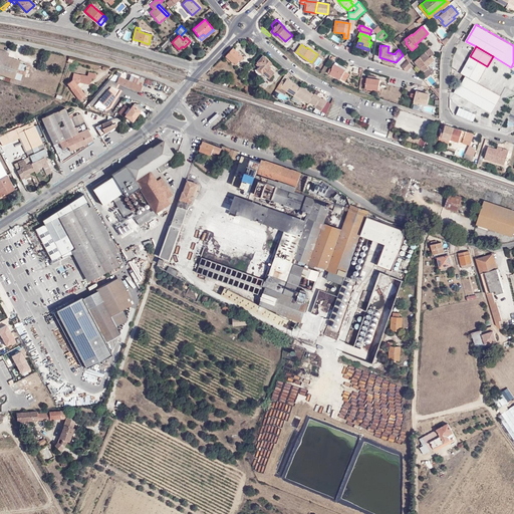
[(435,53),(430,48),(415,61),(424,72),(424,74),(427,77),(435,71),(432,67),(429,67),(428,66),(435,60),(432,56),(435,53)]
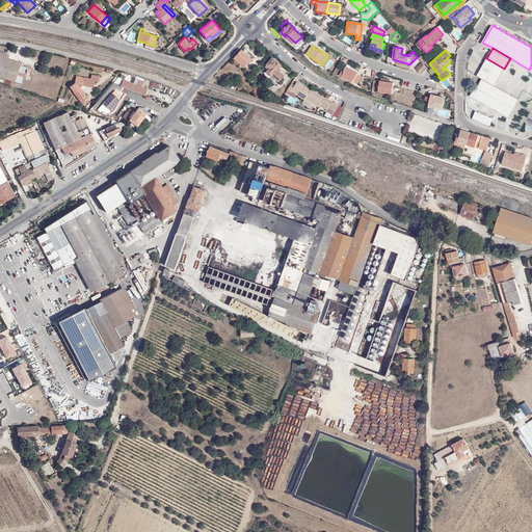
[(250,59),(241,51),(233,60),(237,64),(239,62),(243,68),(250,59)]
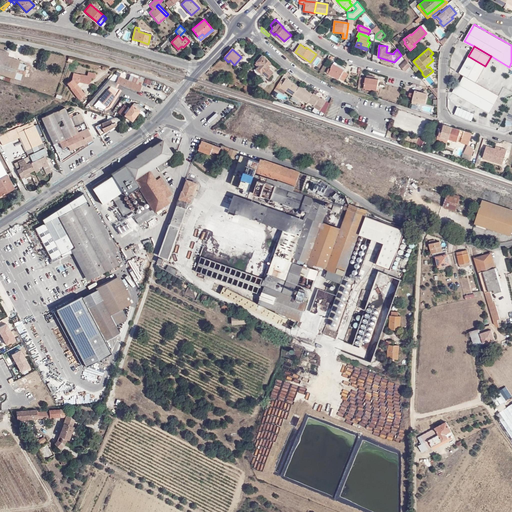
[(6,57),(7,53),(0,51),(0,74),(13,80),(18,64),(19,61),(6,57)]
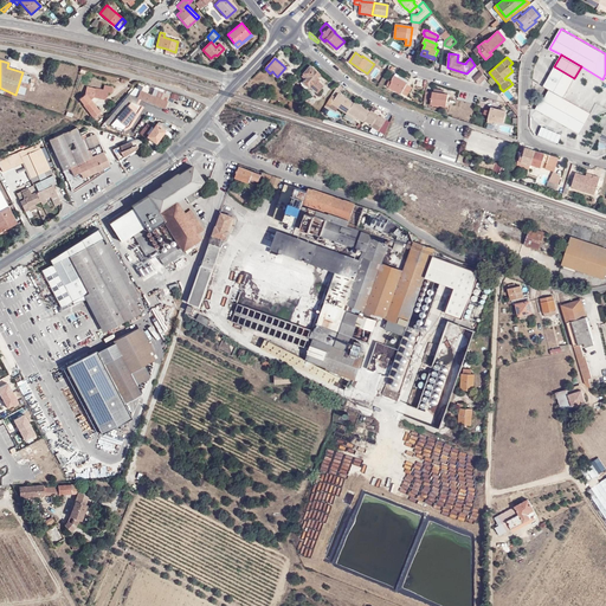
[(317,77),(321,75),(311,66),(304,73),(308,78),(304,82),(309,88),(311,86),(318,92),(324,86),(318,81),(320,79),(317,77)]
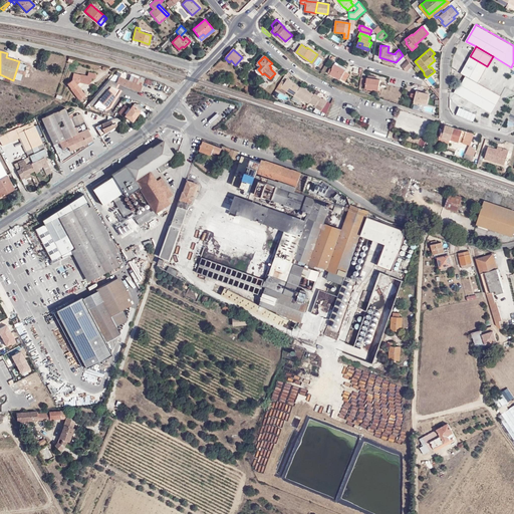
[(478,81),(487,66),(470,56),(461,72),(467,75),(466,77),(470,79),(462,94),(492,111),(501,95),(478,81)]
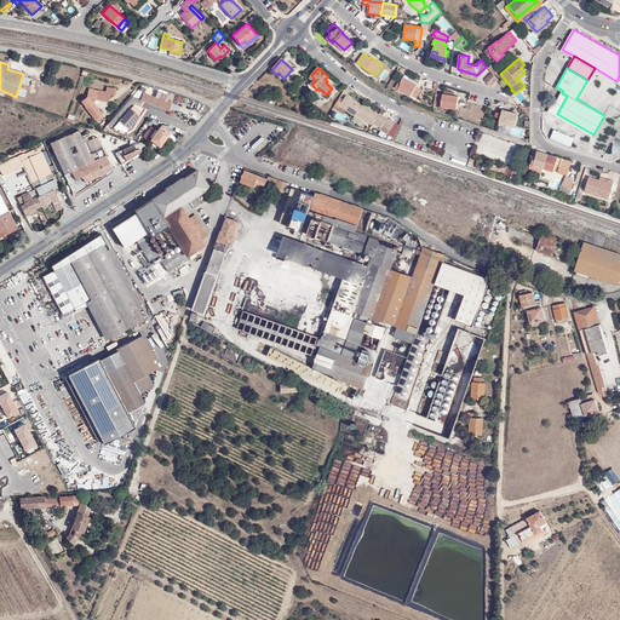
[(492,73),(484,80),(489,86),(491,86),(493,85),(498,80),(493,75),(492,73)]
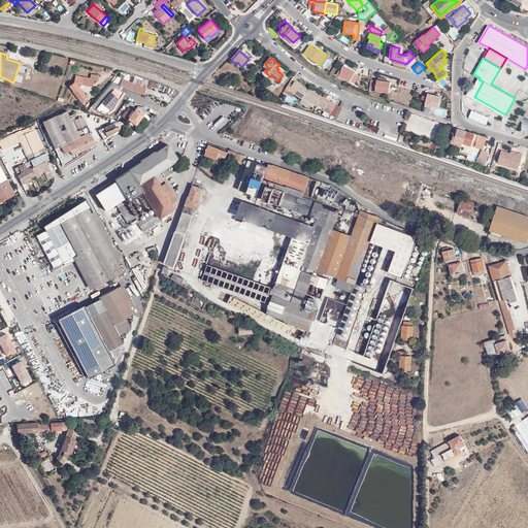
[(20,85),(26,68),(19,66),(13,83),(20,85)]
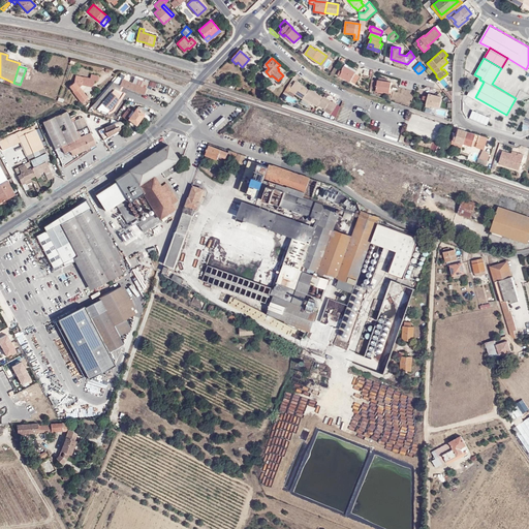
[(347,68),(344,66),(341,70),(342,71),(341,72),(339,71),(337,74),(350,83),(350,82),(355,84),(360,76),(354,73),(355,72),(356,70),(349,66),(347,68)]
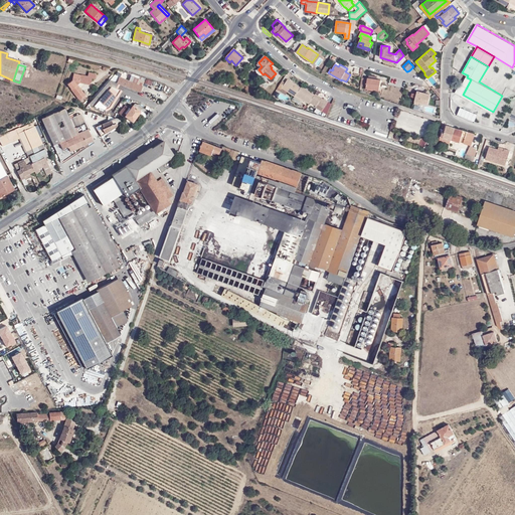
[(89,73),(87,78),(86,86),(90,87),(92,79),(95,79),(96,74),(89,73)]
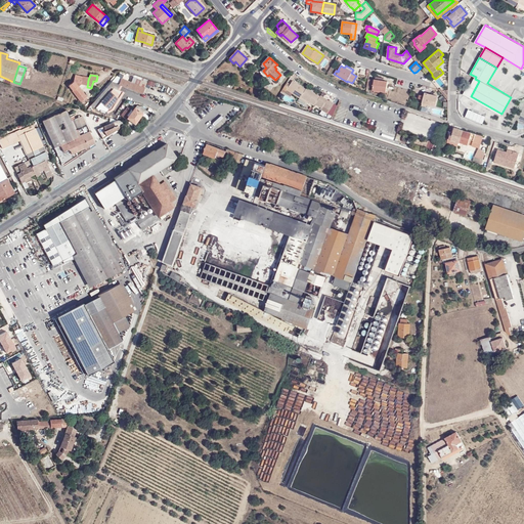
[(78,88),(81,85),(87,87),(88,80),(84,79),(75,76),(73,82),(74,83),(75,84),(78,88)]
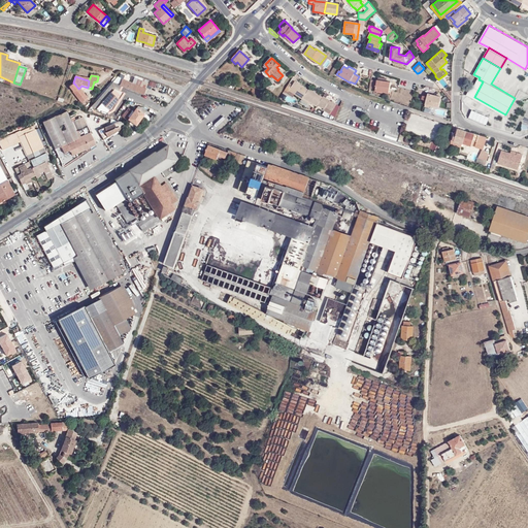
[(122,79),(118,77),(112,83),(120,86),(122,87),(143,96),(145,90),(131,84),(122,79)]
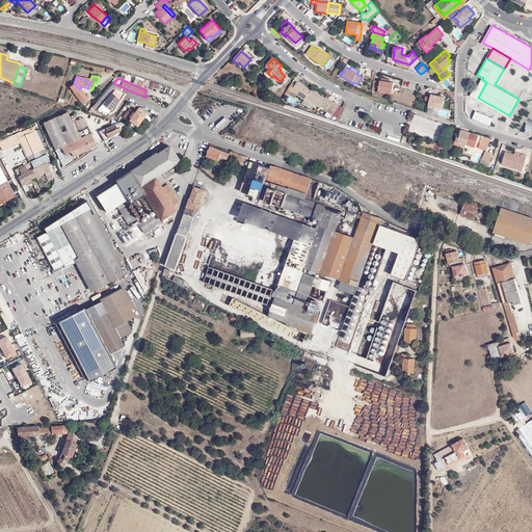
[(149,85),(134,79),(132,84),(147,90),(149,85)]
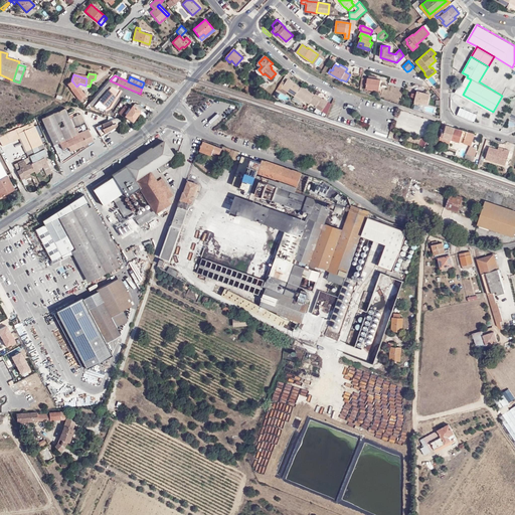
[(376,79),(369,78),(368,78),(367,78),(361,77),(360,87),(366,88),(379,90),(380,80),(376,79)]
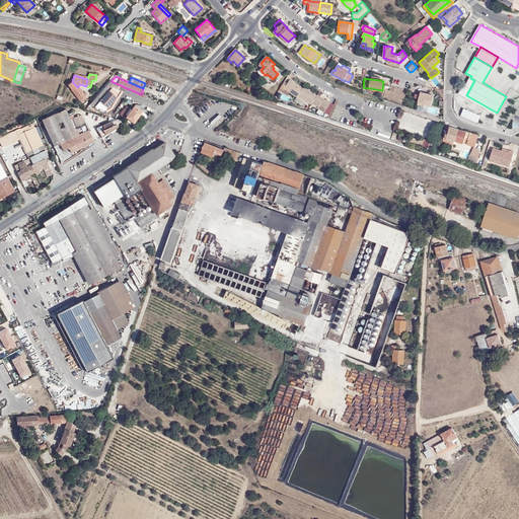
[(466,95),(474,80),(470,78),(461,92),(466,95)]
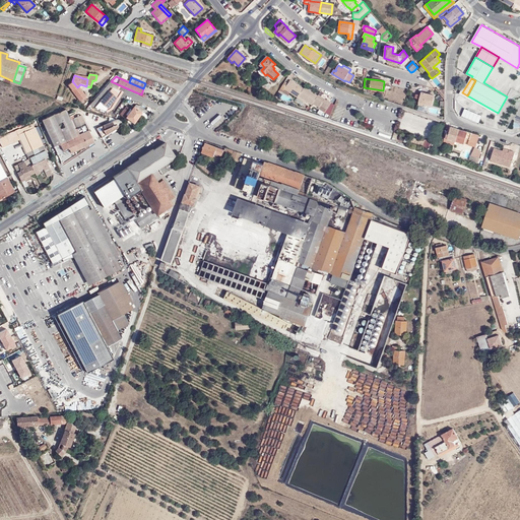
[(288,80),(286,84),(283,82),(278,88),(281,90),(282,89),(291,94),(296,98),(297,95),(304,101),(310,105),(311,103),(315,96),(302,87),(302,88),(288,80)]
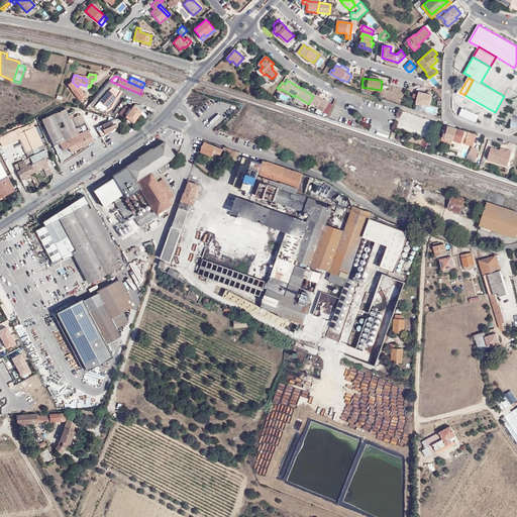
[(74,83),(73,82),(72,81),(67,85),(80,102),(85,98),(77,87),(74,83)]
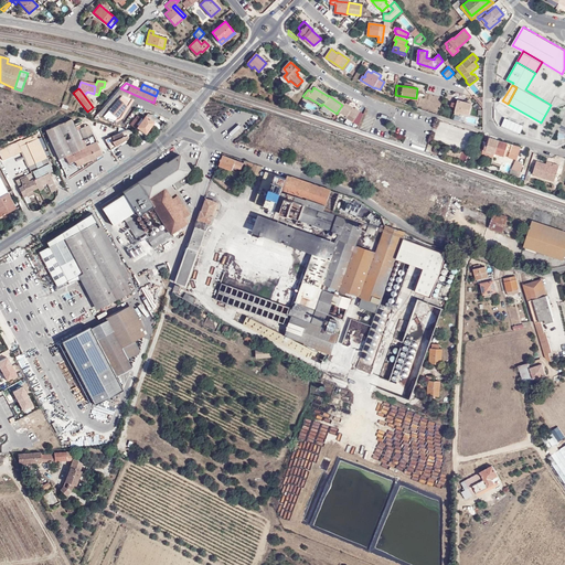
[(120,88),(117,93),(96,116),(114,123),(120,119),(132,100),(127,97),(130,93),(128,92),(120,88)]
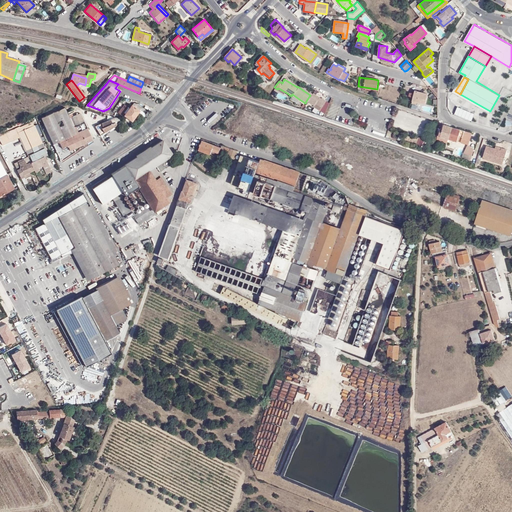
[(430,86),(429,88),(438,98),(438,88),(432,89),(430,86)]
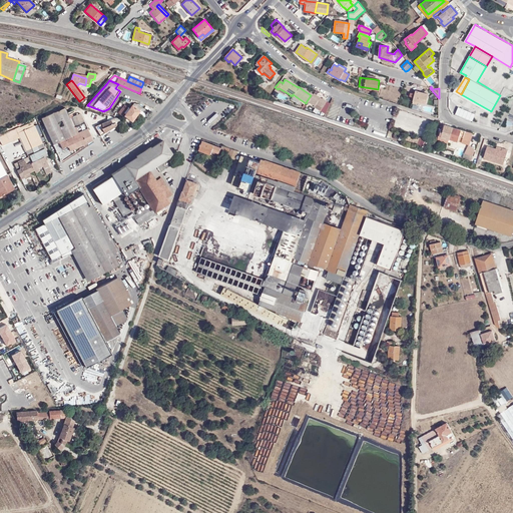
[(425,104),(428,94),(416,91),(415,94),(412,93),(411,96),(415,97),(414,101),(419,102),(425,104)]
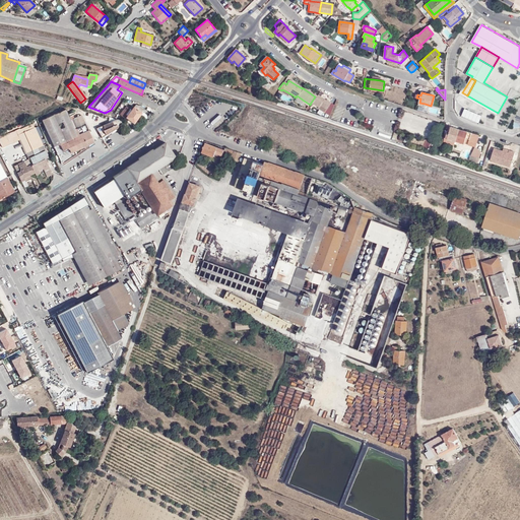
[(317,94),(315,96),(311,103),(318,107),(317,108),(323,112),(330,102),(326,99),(325,100),(317,94)]
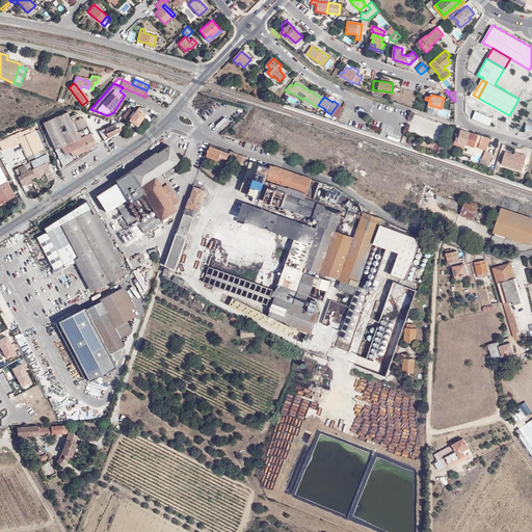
[(134,112),(127,108),(120,118),(124,122),(125,120),(128,122),(128,121),(134,112)]
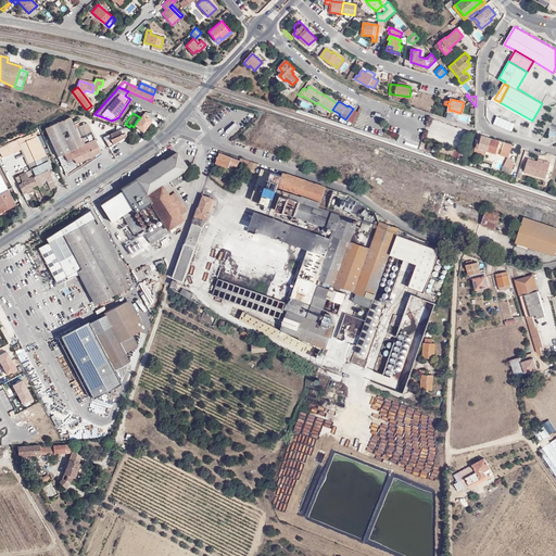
[(151,122),(142,114),(140,117),(134,126),(142,133),(151,122)]
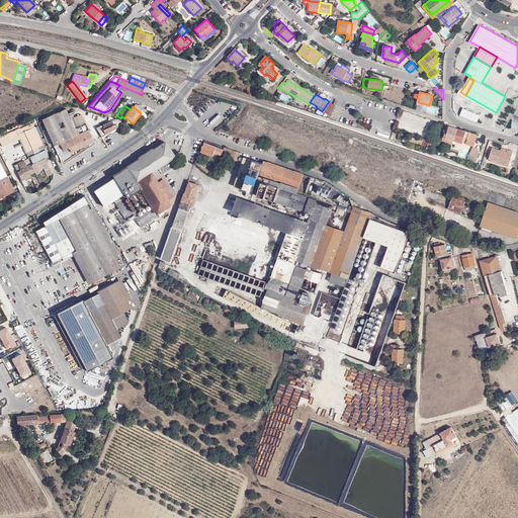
[(459,116),(478,121),(480,113),(461,108),(459,116)]
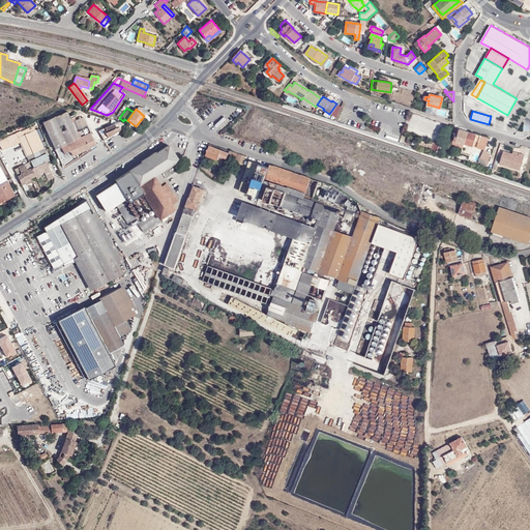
[(62,167),(94,146),(82,118),(76,121),(74,118),(69,119),(66,112),(42,123),(62,167)]
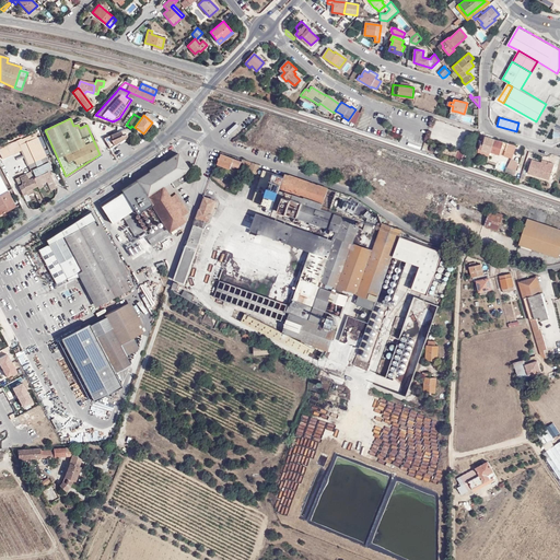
[(128,132),(121,130),(102,139),(108,149),(126,137),(124,135),(128,132)]
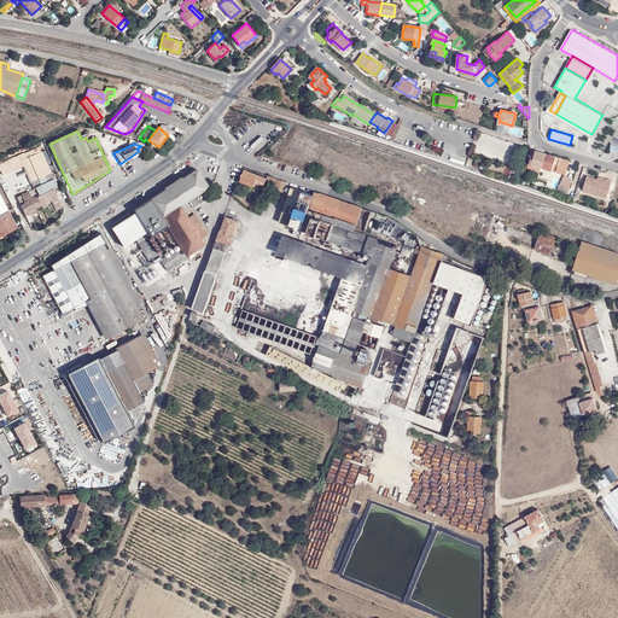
[(427,152),(441,157),(443,150),(429,145),(427,152)]
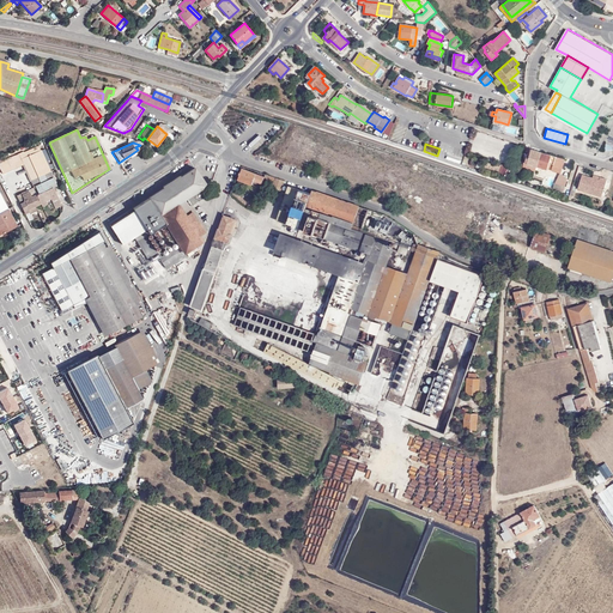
[(0,170),(2,175),(23,165),(20,161),(34,155),(31,149),(0,162),(0,170)]
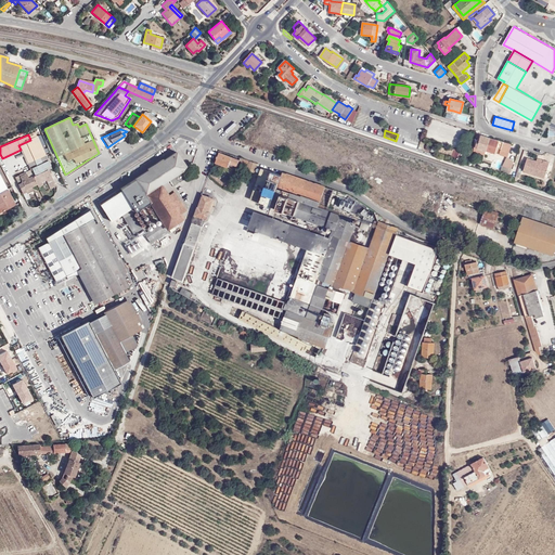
[(483,155),(486,150),(489,138),(481,136),(479,140),(478,140),(475,139),(474,152),(483,155)]
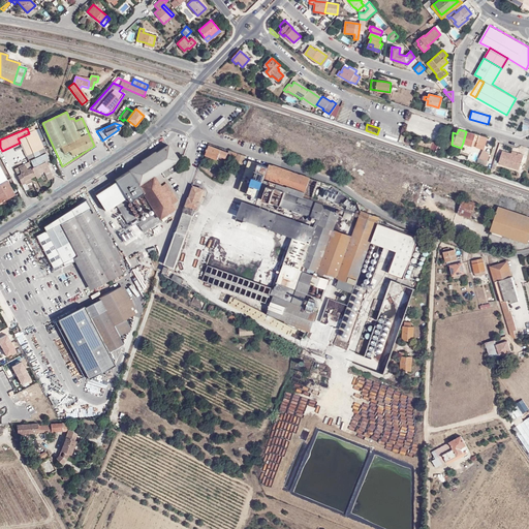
[(48,160),(35,130),(29,133),(18,138),(20,143),(28,162),(31,168),(45,161),(48,160)]
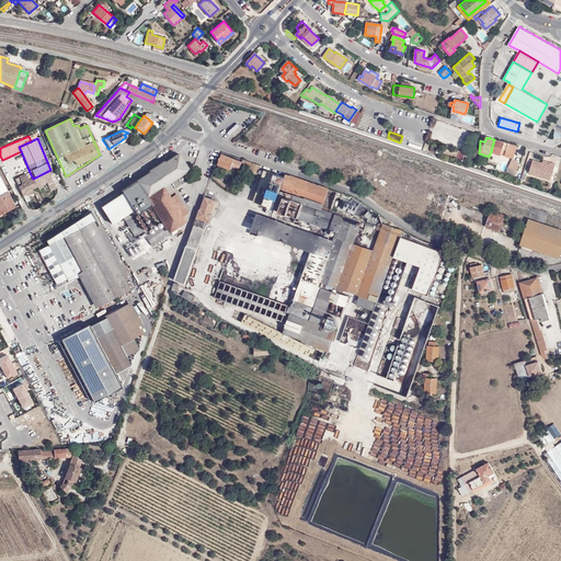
[(494,139),(491,151),(501,155),(513,159),(517,146),(504,142),(494,139)]
